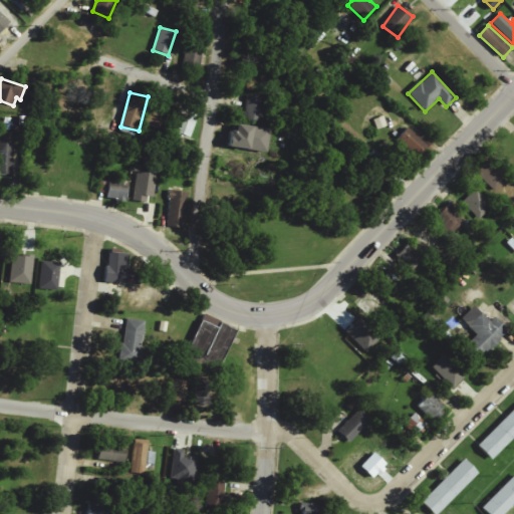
[(261,120),(263,97),(247,95),(245,119),(261,120)]
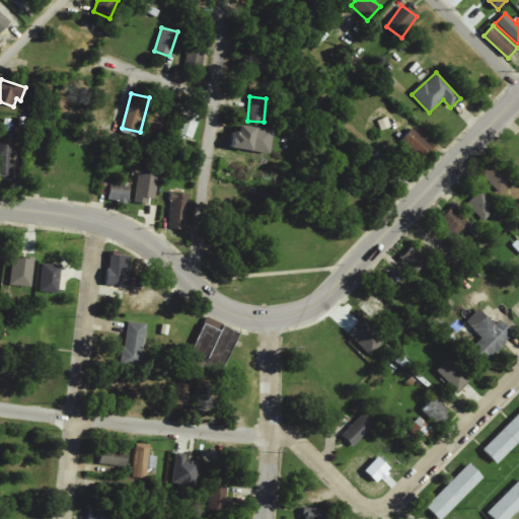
[(167,131),(172,107),(152,103),(147,127),(167,131)]
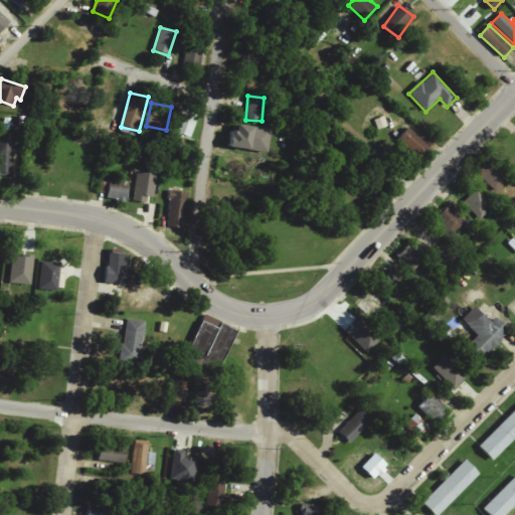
[(388,127),(384,117),(374,120),(378,131),(388,127)]
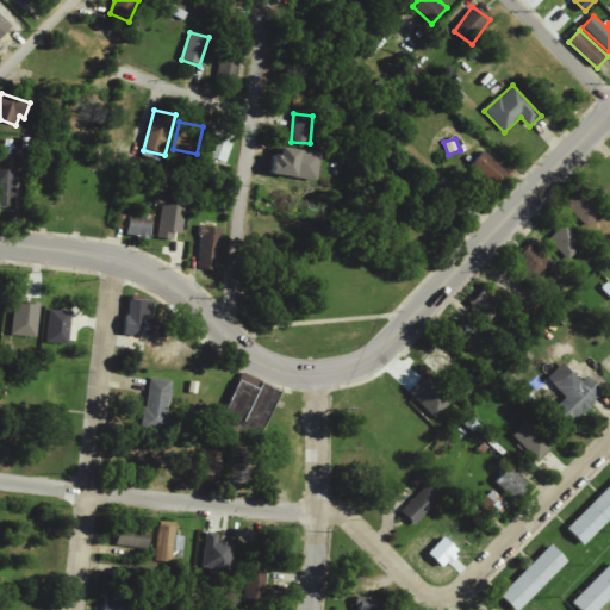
[(323,155),(282,147),(281,157),(277,156),(273,174),(317,182),(323,155)]
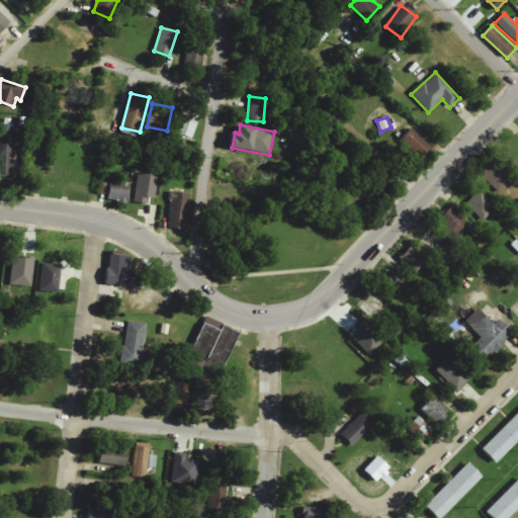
[(435,147),(410,130),(401,143),(425,160),(435,147)]
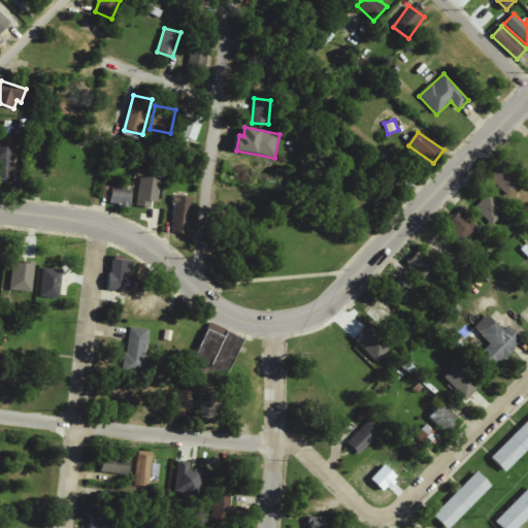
[(0,178),(13,179),(14,147),(0,146),(0,178)]
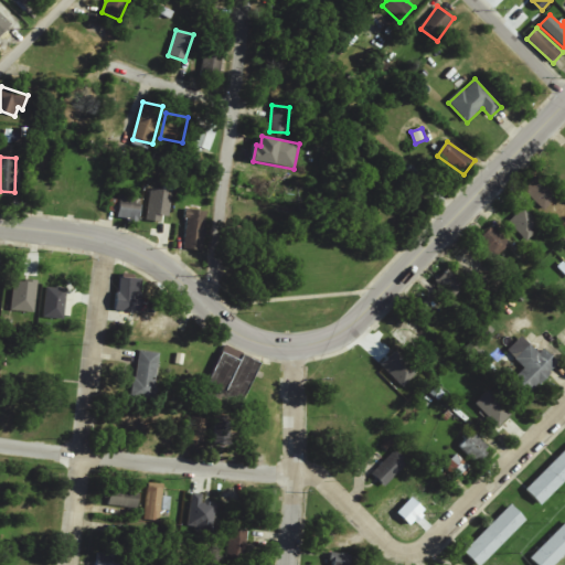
[(561,196),(539,176),(524,191),(546,212),(561,196)]
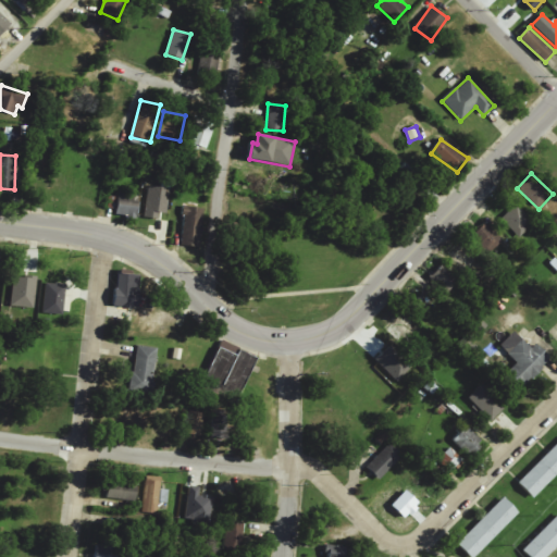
[(169,188),(148,187),(146,217),(168,218),(169,188)]
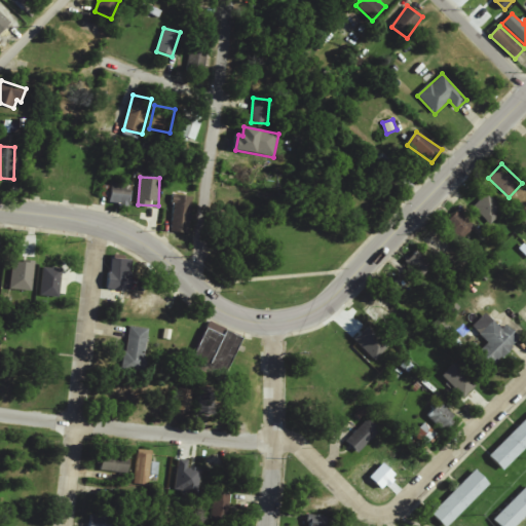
[(133,186),(112,183),(109,202),(129,205),(133,186)]
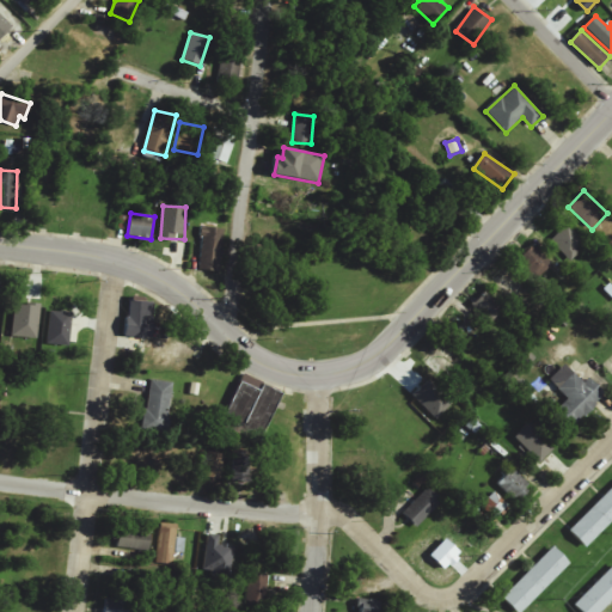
[(586,244),(568,225),(550,242),(568,261),(586,244)]
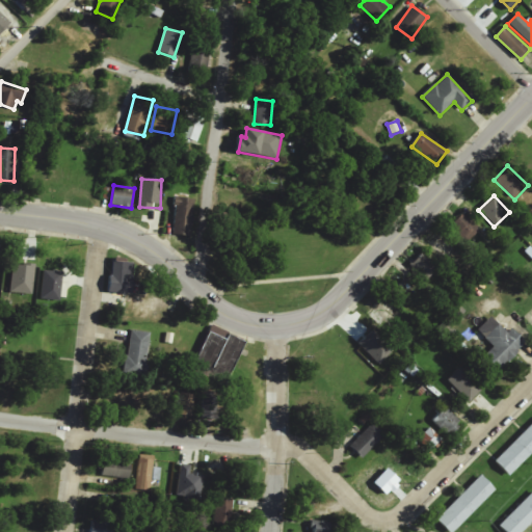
[(193,198),(176,197),(175,235),(192,235),(193,198)]
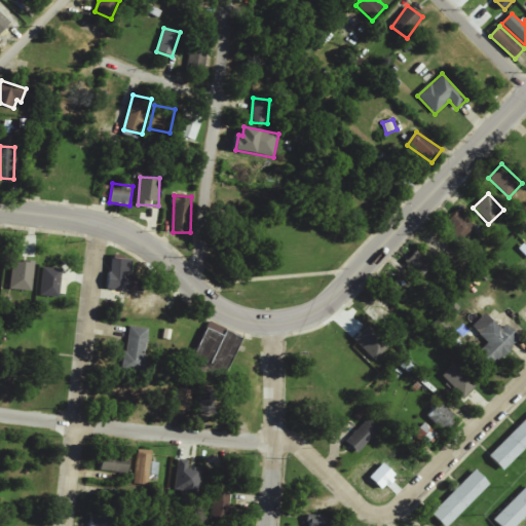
[(461,240),(476,227),(459,211),(446,223),(461,240)]
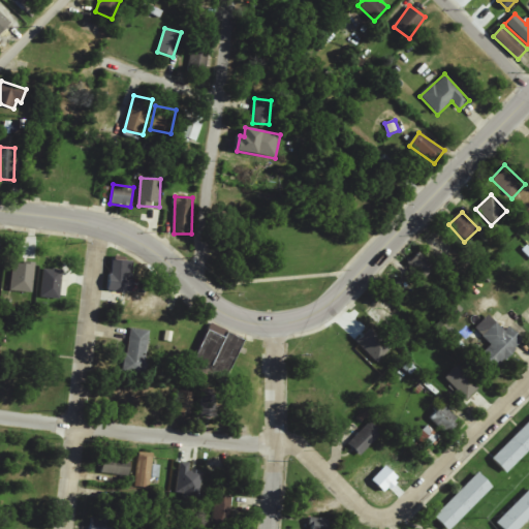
[(425,279),(436,267),(418,252),(408,265),(425,279)]
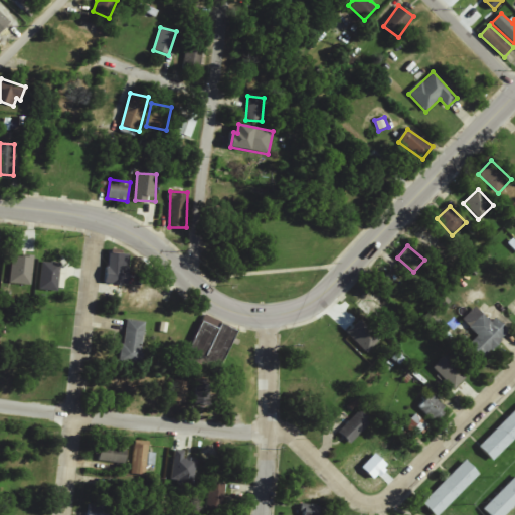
[(129,285),(129,253),(108,253),(107,284),(129,285)]
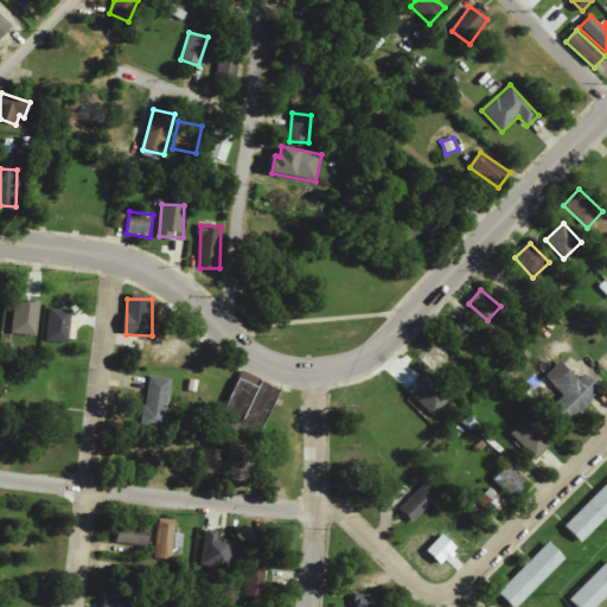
[(12,336),(38,336),(39,304),(13,302),(12,336)]
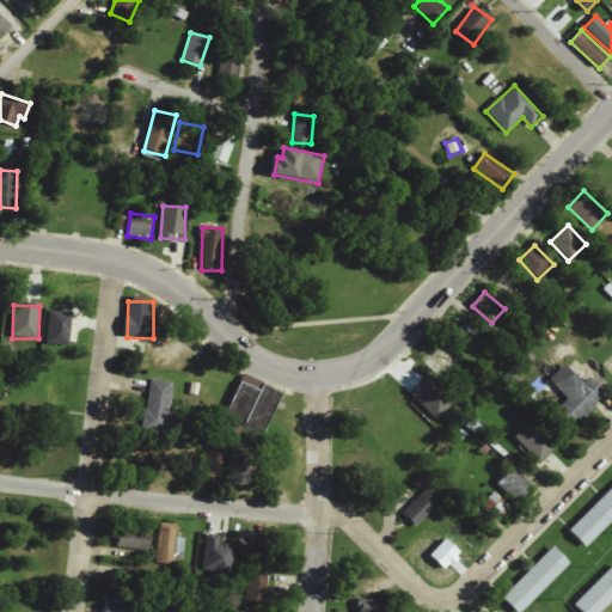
[(48,346),(71,347),(72,313),(48,312),(48,346)]
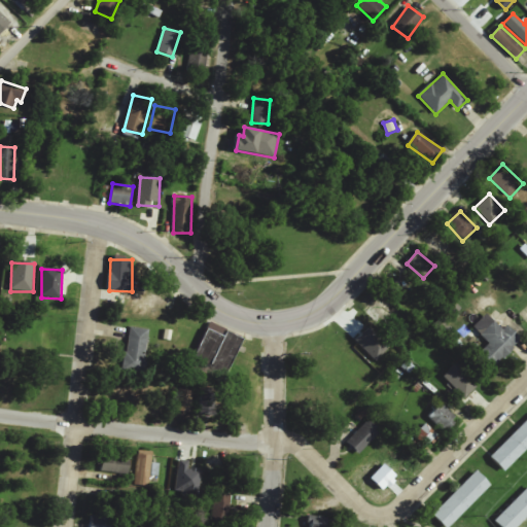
[(472,327),(489,344),(476,358),(488,372),(519,342),(489,311),(472,327)]
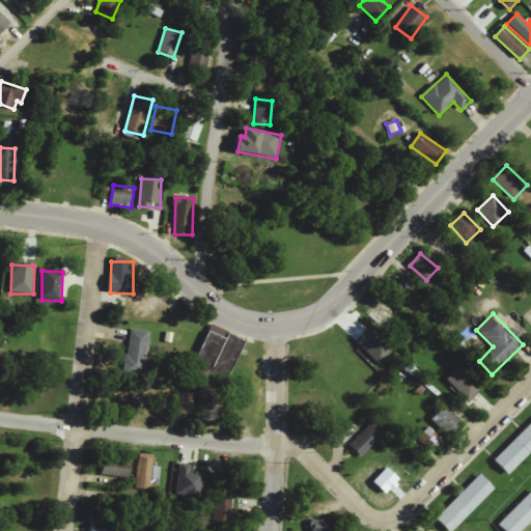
[(378,364),(393,350),(373,328),(358,342),(378,364)]
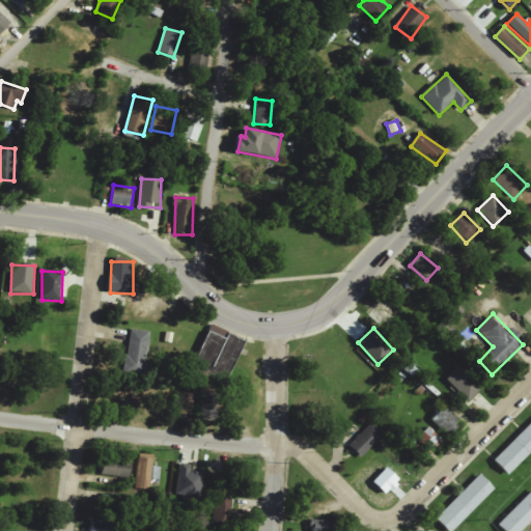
[(148,332),(129,331),(127,374),(146,374),(148,332)]
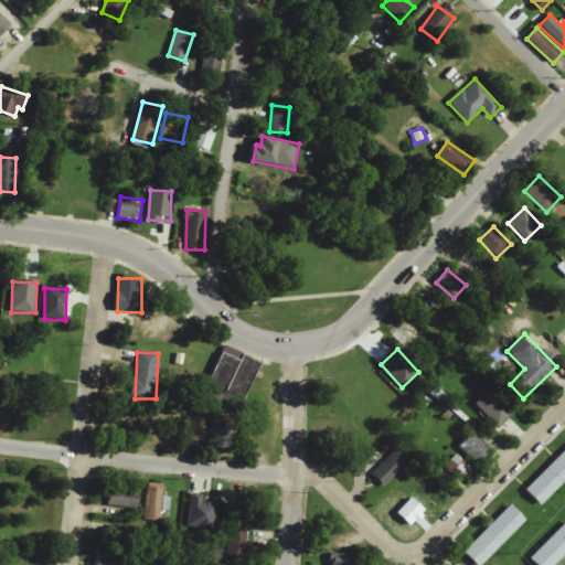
[(260,363),(243,355),(241,361),(220,352),(203,395),(241,411),(260,363)]
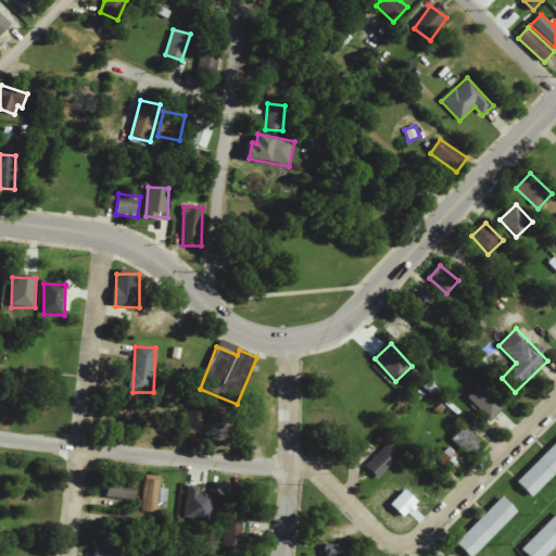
[(467,397),(490,421),(504,407),(482,383),(467,397)]
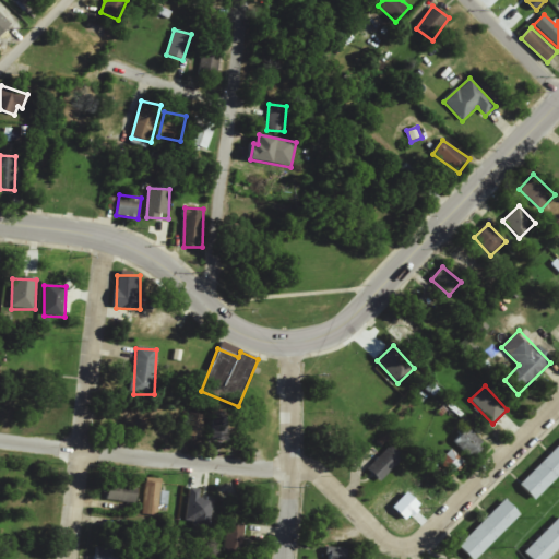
[(186,437),(202,438),(204,415),(188,413),(186,437)]
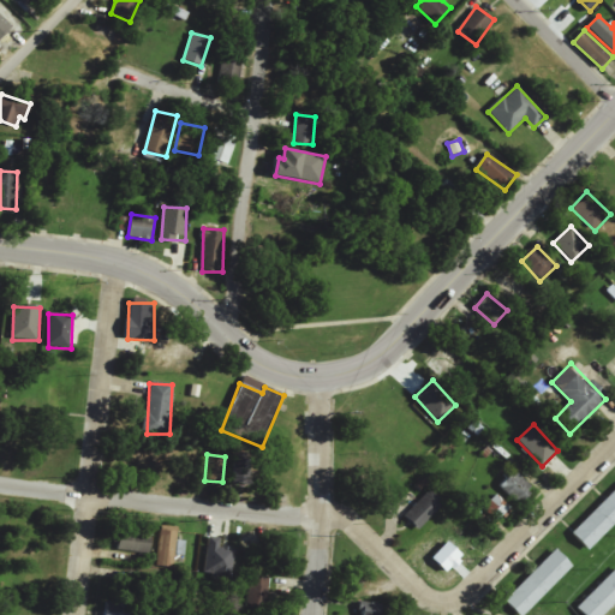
[(251,458),(234,457),(233,483),(250,484),(251,458)]
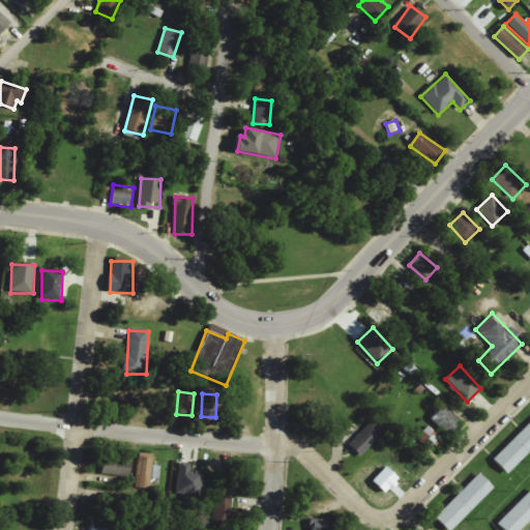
[(460,421),(443,406),(431,419),(447,435),(460,421)]
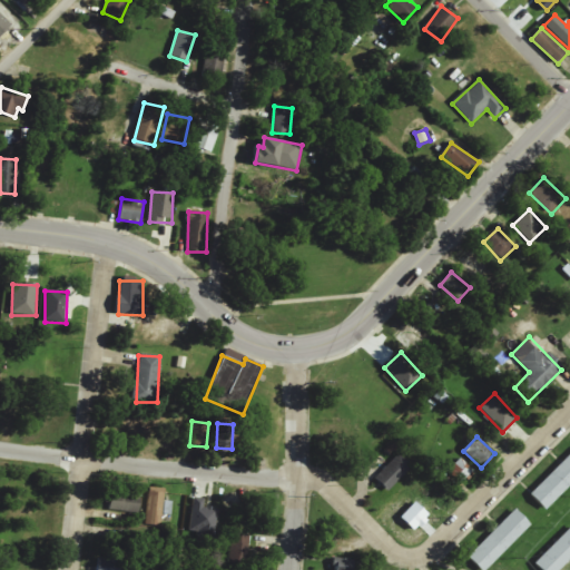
[(412,468),(397,454),(375,479),(390,492),(412,468)]
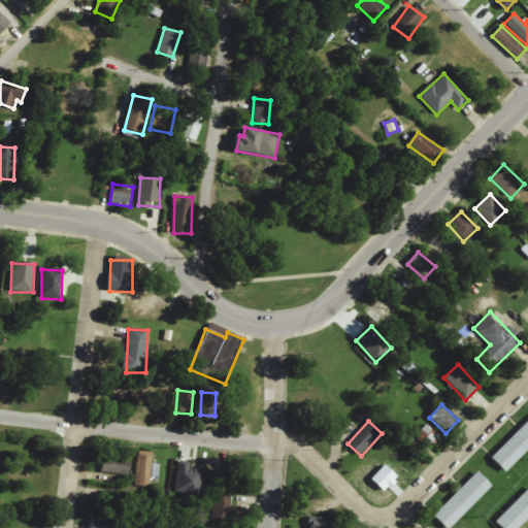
[(527,421),(491,458),(505,472),(527,450),(527,421)]
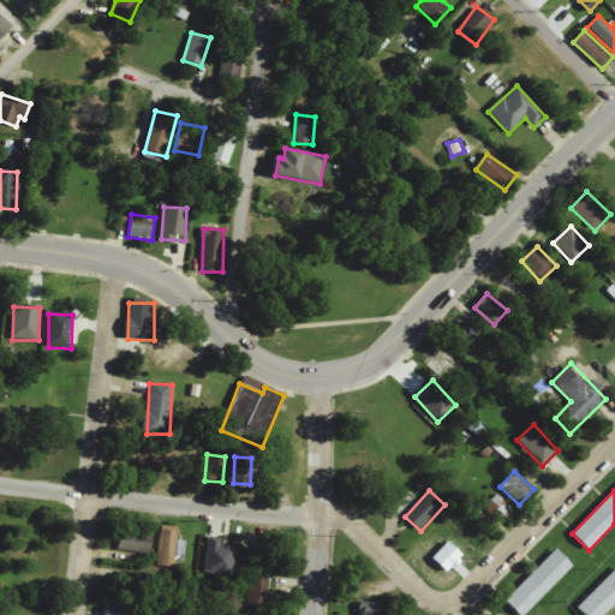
[(483,509),(496,523),(511,508),(496,495),(483,509)]
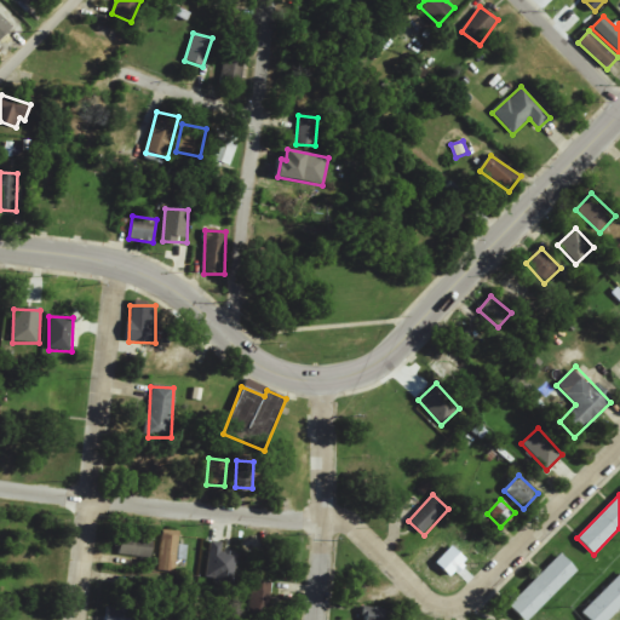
[(178,545),(179,532),(161,530),(159,572),(176,572),(177,562),(187,562),(188,545),(178,545)]
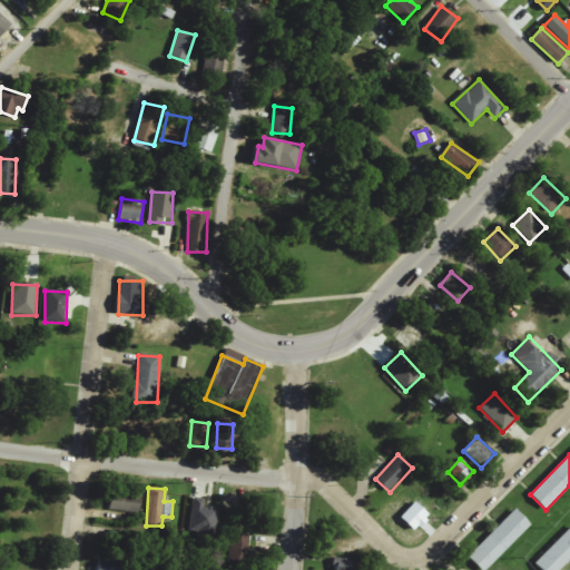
[(110,495),(110,512),(139,513),(140,497),(110,495)]
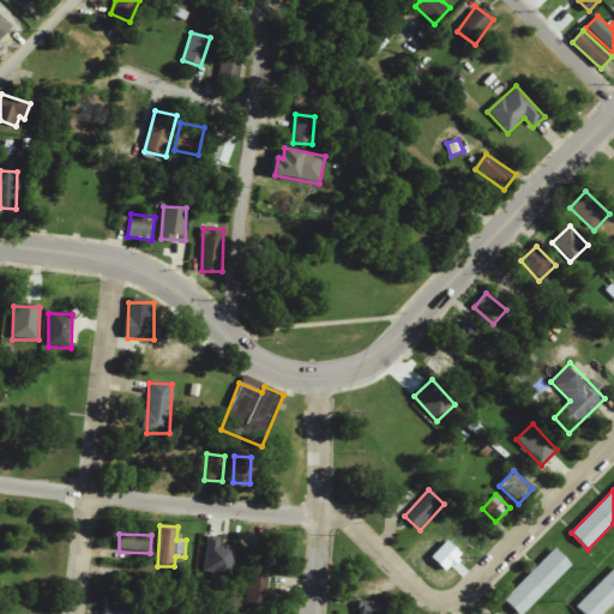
[(235,548),(220,546),(221,537),(208,536),(203,575),(232,578),(235,548)]
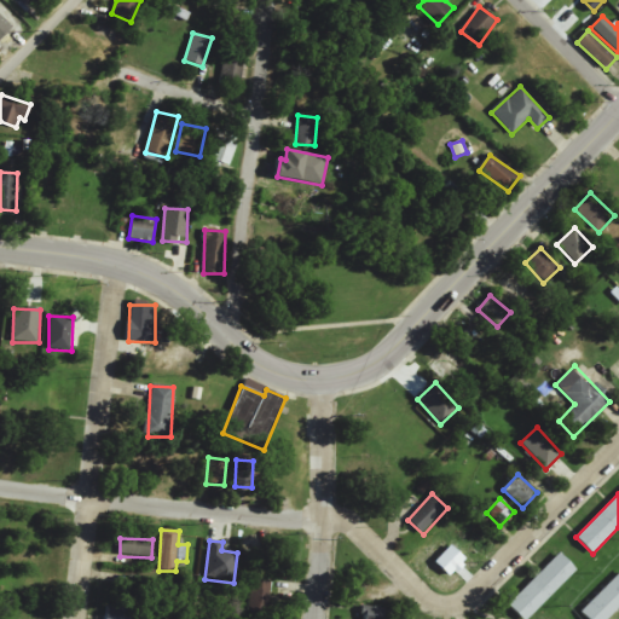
[(468,560),(451,545),(435,562),(451,578),(468,560)]
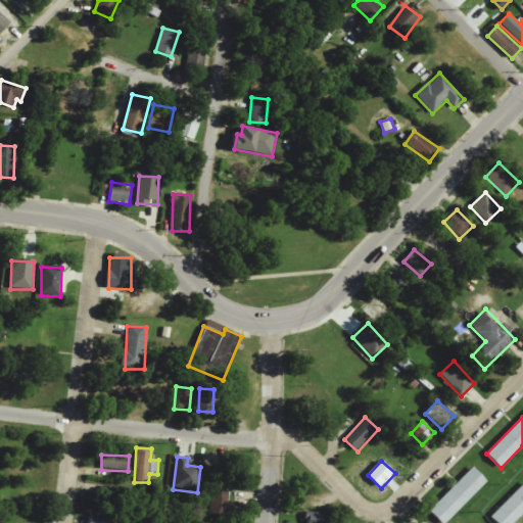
[(446,522),(487,481),(473,467),(429,512),(440,522),(446,522)]
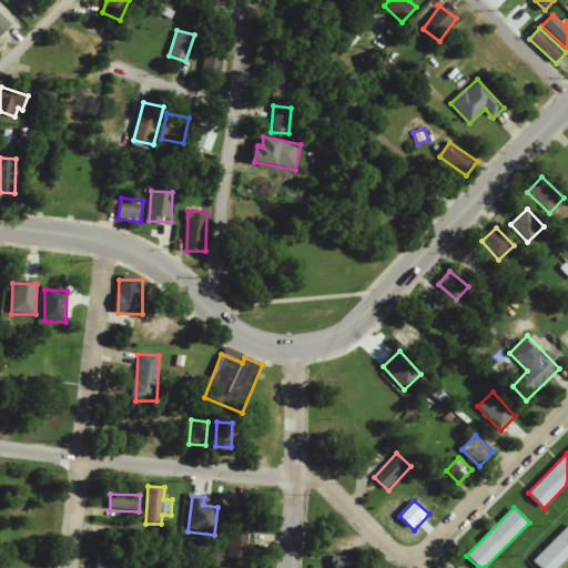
[(567,526),(533,563),(538,567),(558,567),(567,558),(567,526)]
